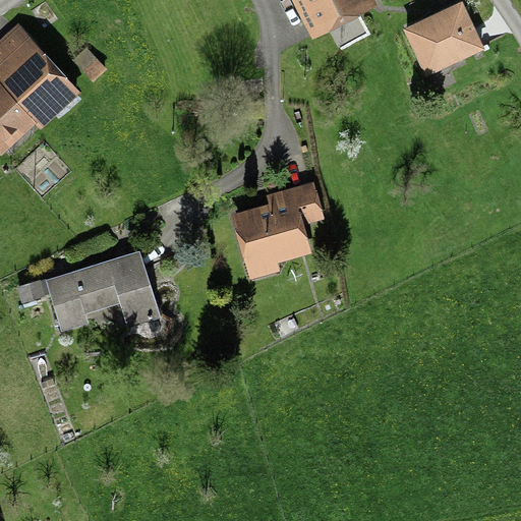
[(293,0),(311,36),(378,3),(375,0),(293,0)]
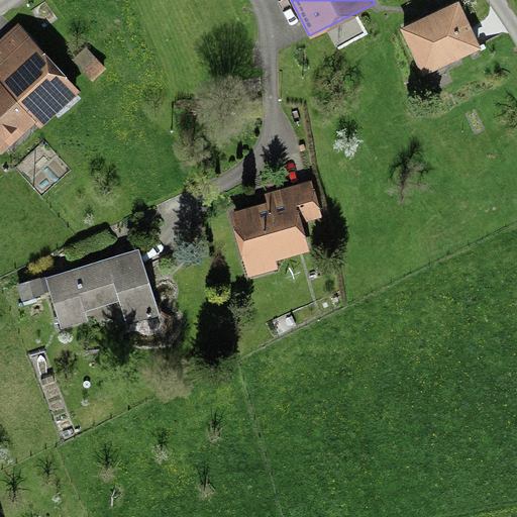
[(482,45),(459,0),(452,0),(401,24),(423,72),(482,45)]
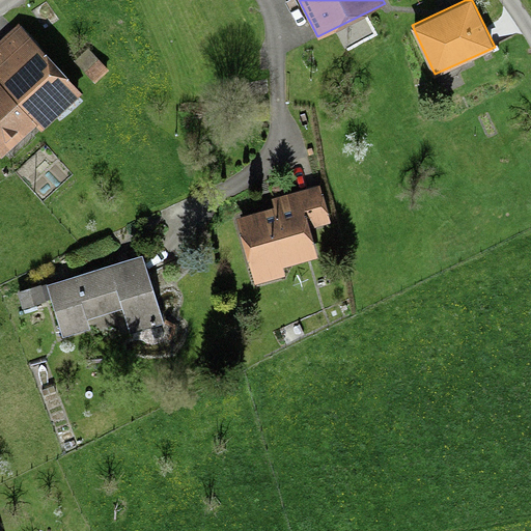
[(0,151),(1,154),(35,122),(42,129),(83,90),(19,22),(0,38),(0,151)]
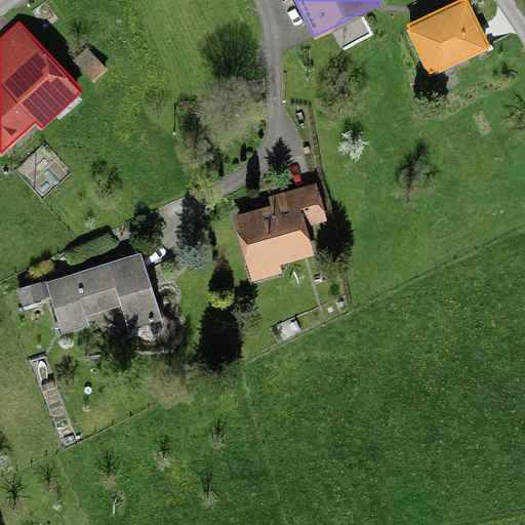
[(88,46),(74,59),(94,81),(108,68),(88,46)]
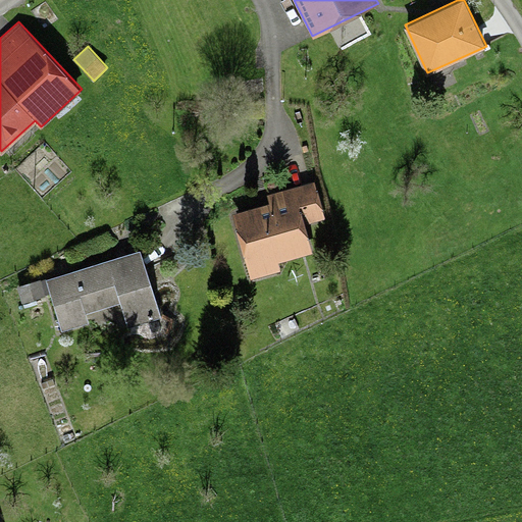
[(270,202),(232,212),(251,277),(281,269),(279,261),(312,252),(305,223),(325,218),(315,179),(267,193),(270,202)]
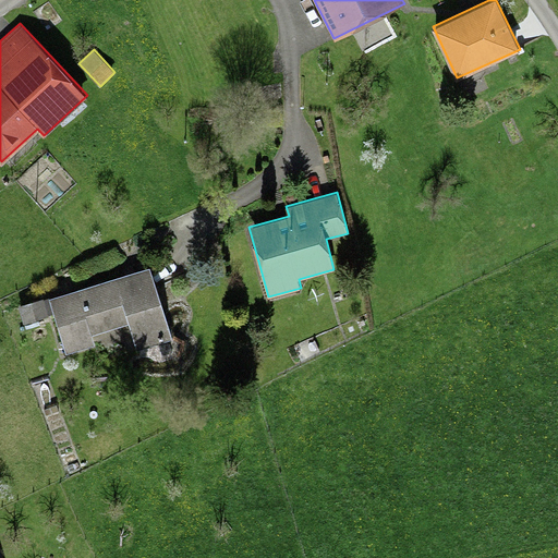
[(136,348),(173,337),(152,265),(49,296),(67,352),(95,343),(93,334),(129,323),(136,348)]
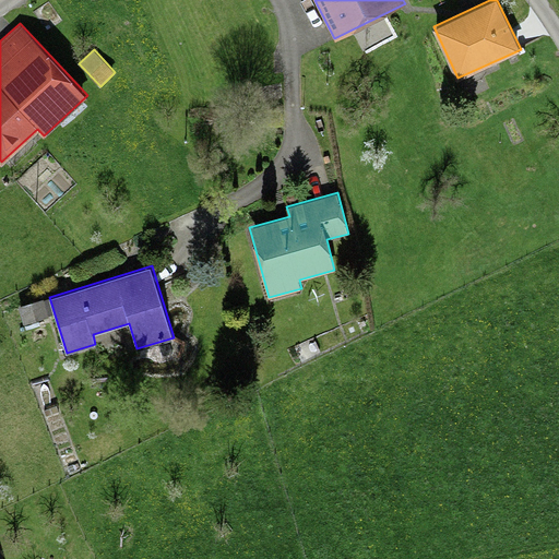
[(47,317),(43,299),(19,306),(24,323),(47,317)]
